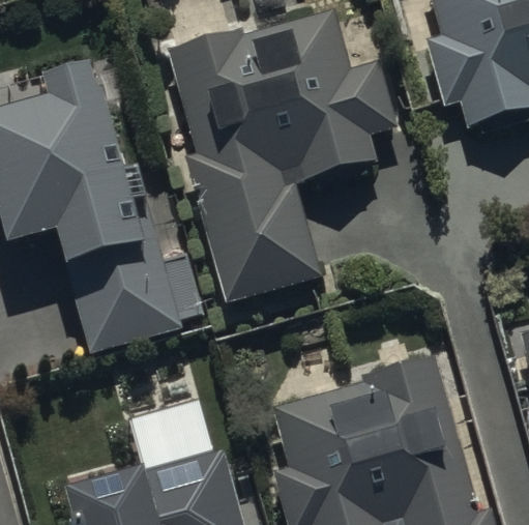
[(431,0),(441,34),(423,39),(442,106),(460,101),(467,129),(528,111),(528,0),(431,0)]
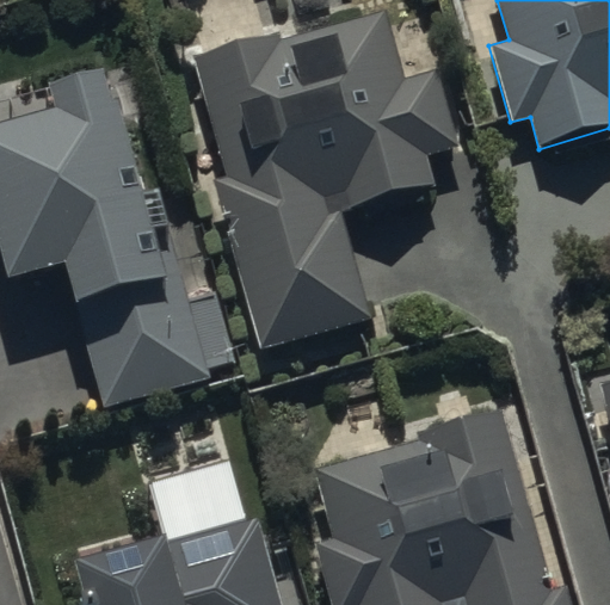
[(214,181),(258,349),(371,319),(343,205),(433,183),(426,159),(460,150),(439,73),(405,81),(386,8),(193,59),(226,178),(214,181)]
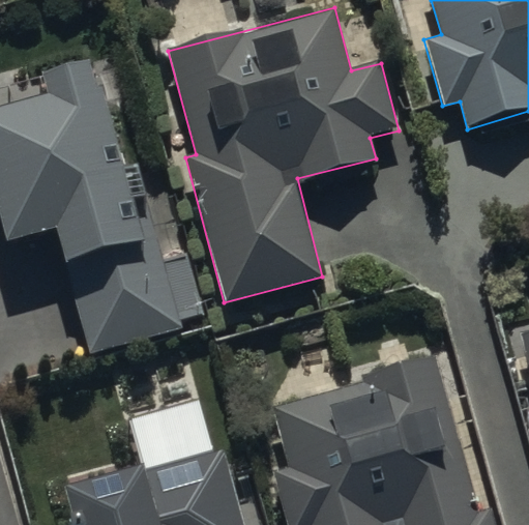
[(43,89),(0,100),(0,209),(6,231),(56,219),(91,353),(181,329),(179,321),(206,314),(189,252),(164,259),(137,156),(121,161),(101,83),(97,84),(90,55),(38,68),(43,89)]
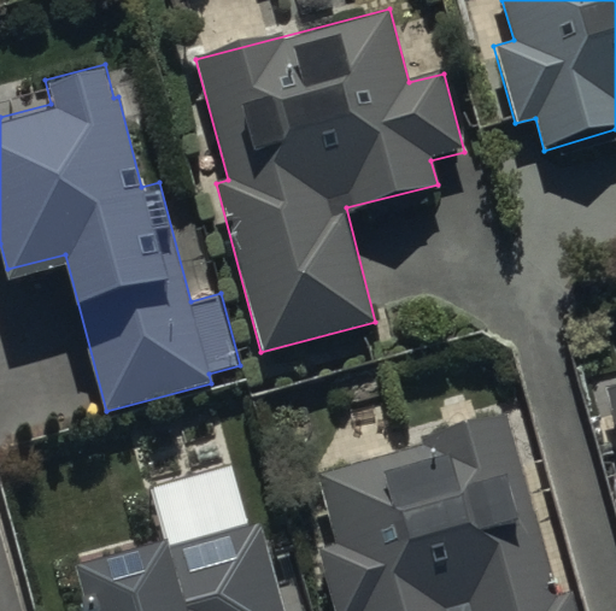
[(615,385),(604,388),(615,433),(615,385)]
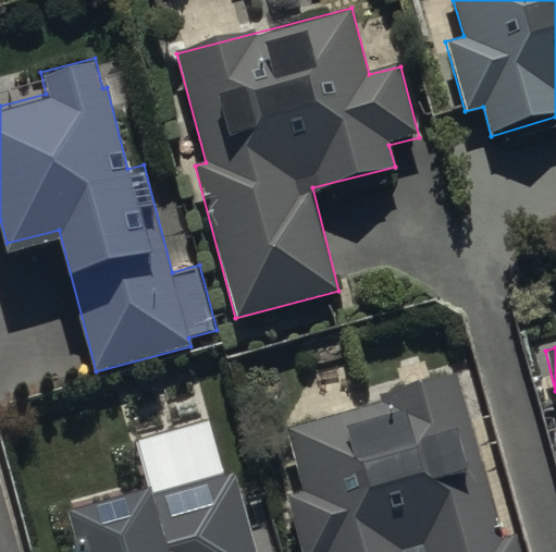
[(523,551),(519,535),(507,538),(465,371),(381,392),(383,400),(289,424),(306,491),(288,495),(303,551),(523,551)]
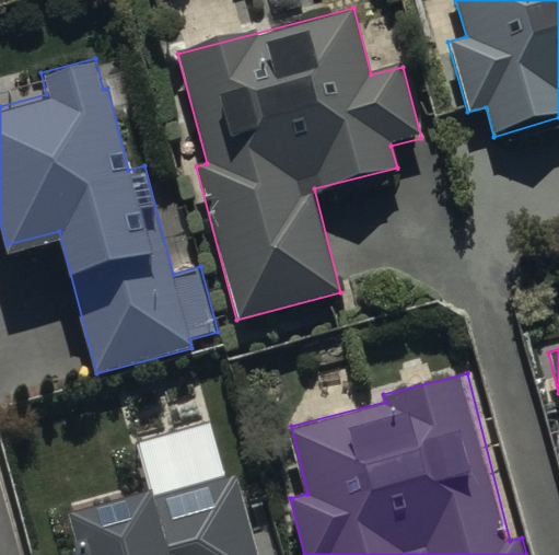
[(259,554),(236,472),(63,521),(73,554),(259,554)]
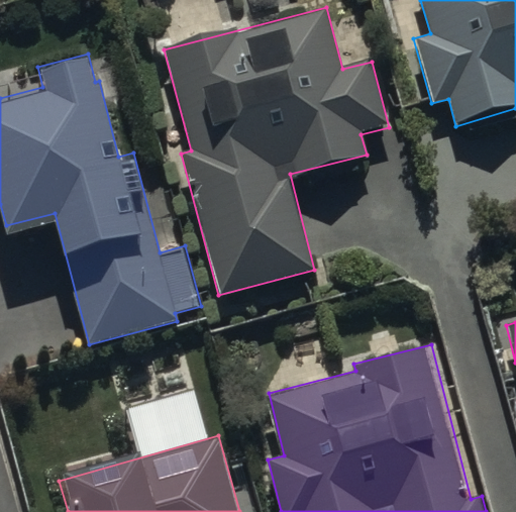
All buildings are outlined.
